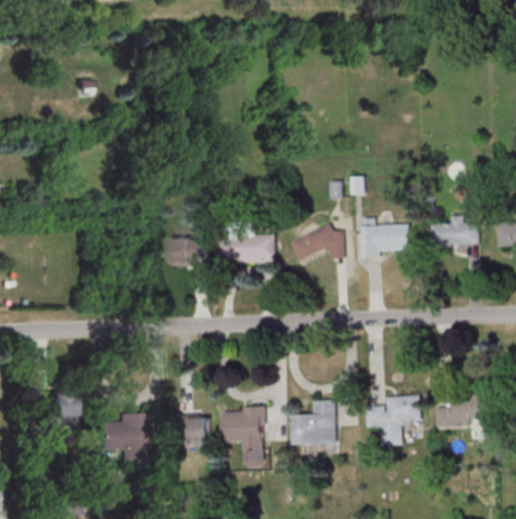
[(89,80),(75,80),(76,94),(90,93),(89,80)]
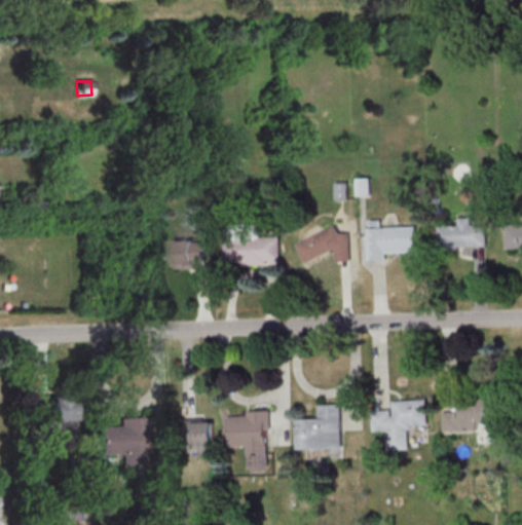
[(368,178),(352,178),(352,197),(368,197),(368,178)]
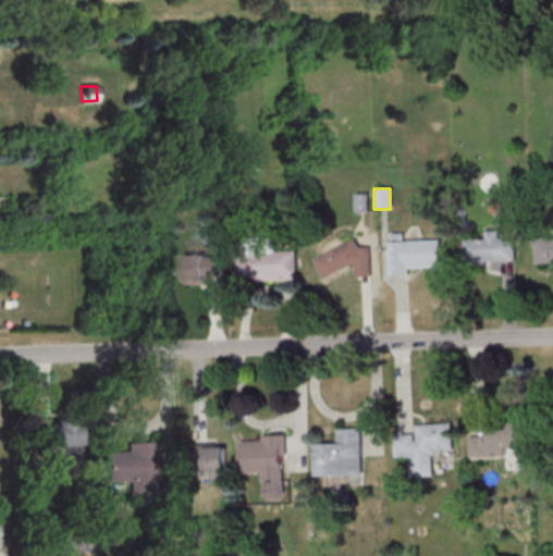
[(532,263),(552,262),(552,226),(552,227),(552,234),(552,235),(531,237),(532,263)]
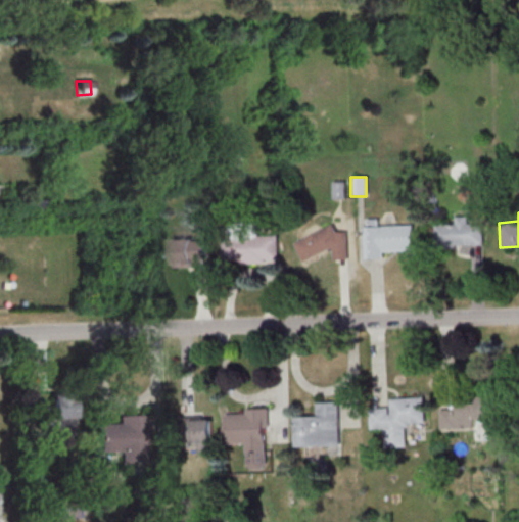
[(479,246),(479,224),(466,224),(466,218),(452,218),(452,225),(431,225),(431,246),(479,246)]
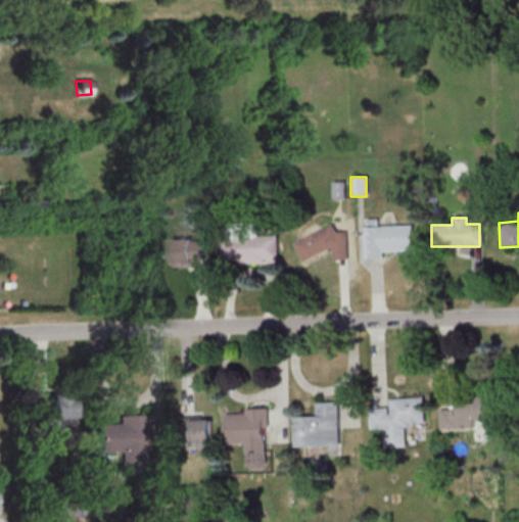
[(291,241),(299,263),(327,251),(332,264),(350,255),(340,231),(334,234),(330,225),(291,241)]
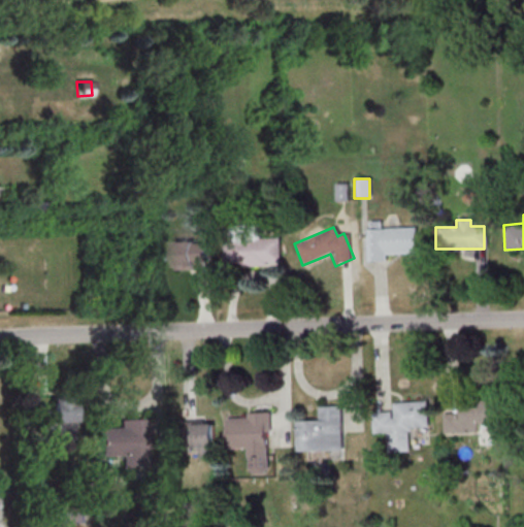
[(415,228),(364,229),(365,262),(386,262),(386,253),(416,252),(415,228)]
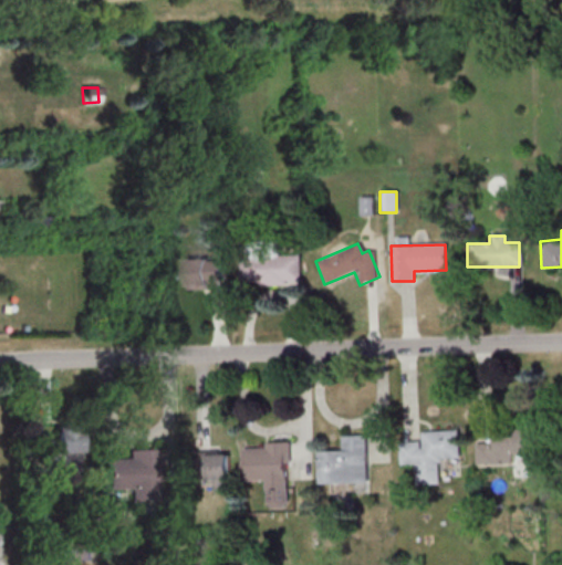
[(298,285),(298,258),(237,258),(237,285),(298,285)]
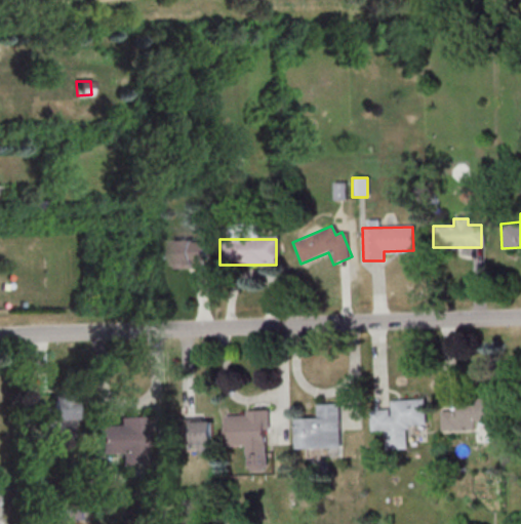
[(169,269),(193,269),(193,260),(203,260),(203,241),(169,241),(169,269)]
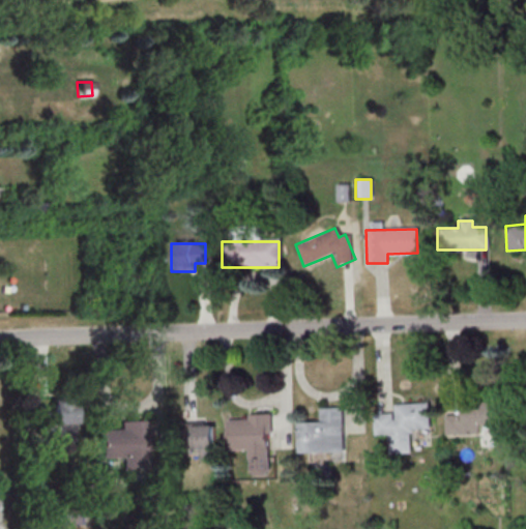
[(31,413),(31,436),(74,435),(74,424),(80,424),(79,400),(50,400),(51,412),(31,413)]
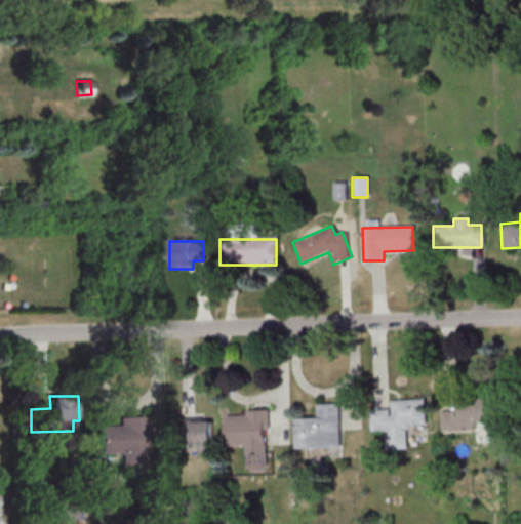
[(438,411),(438,431),(491,431),(490,398),(451,399),(451,411),(438,411)]
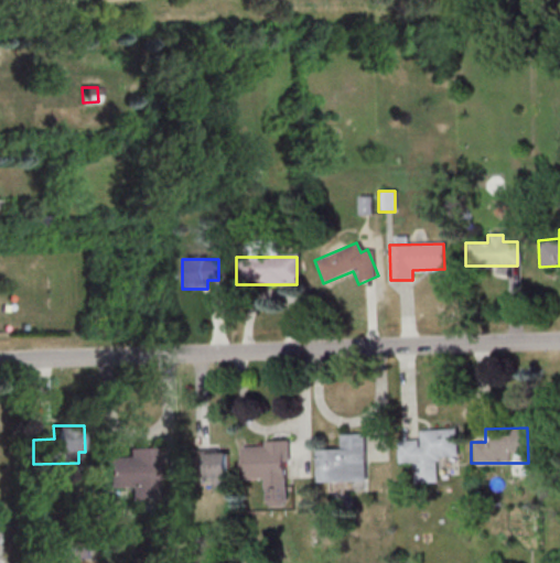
[(454,429),(418,430),(418,441),(396,441),(396,464),(412,464),(412,484),(438,484),(437,456),(455,456),(454,429)]
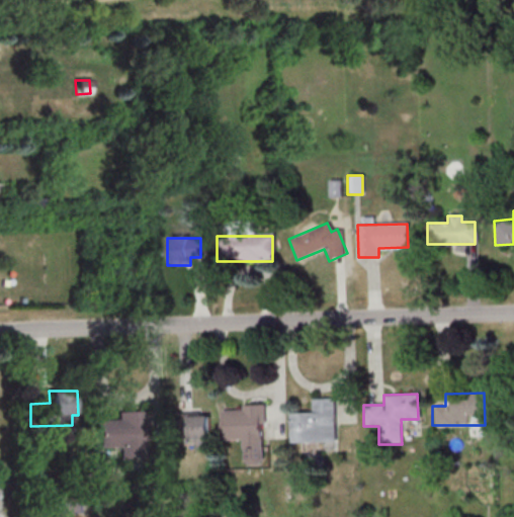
[(334,443),(334,399),(311,399),(311,412),(289,412),(289,443),(334,443)]
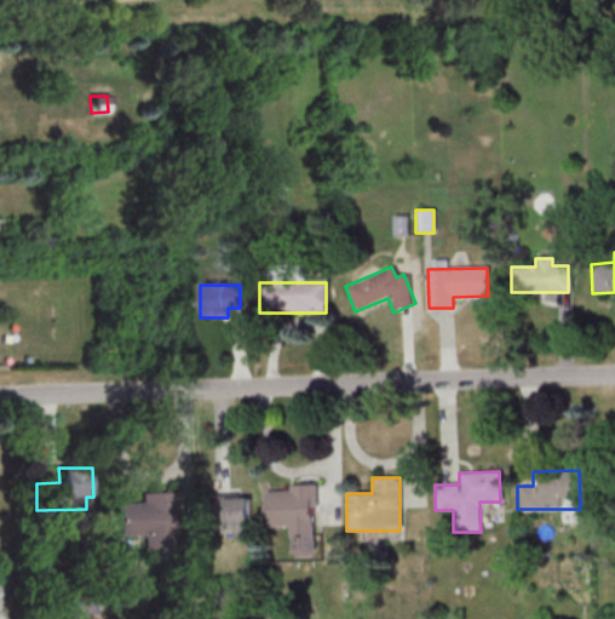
[(314,485),(263,486),(264,527),(288,527),(289,556),(315,556),(314,485)]
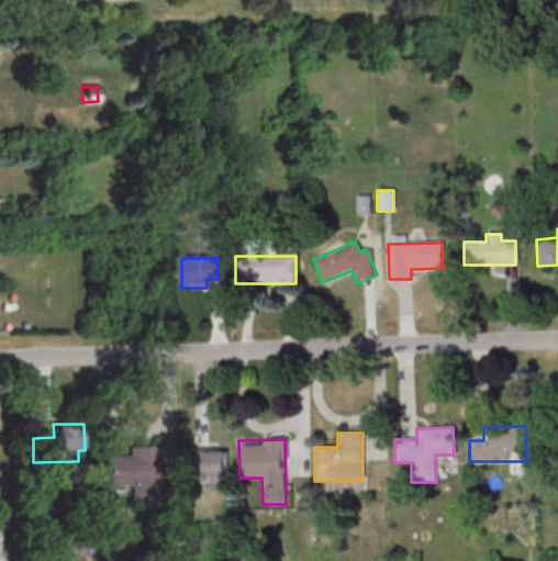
[(155,447),(126,447),(125,457),(105,457),(105,487),(155,489),(155,447)]
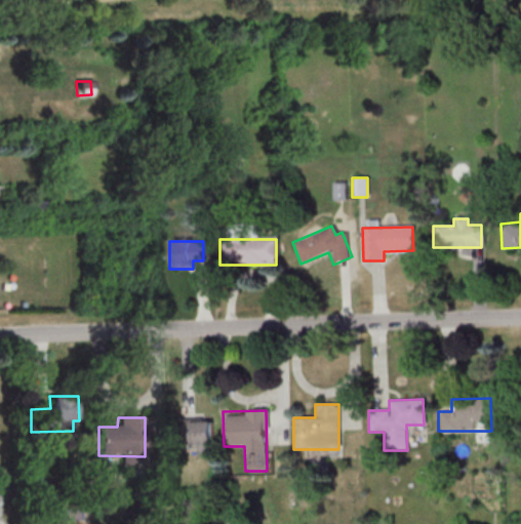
[(211,453),(211,419),(176,419),(176,453),(211,453)]
